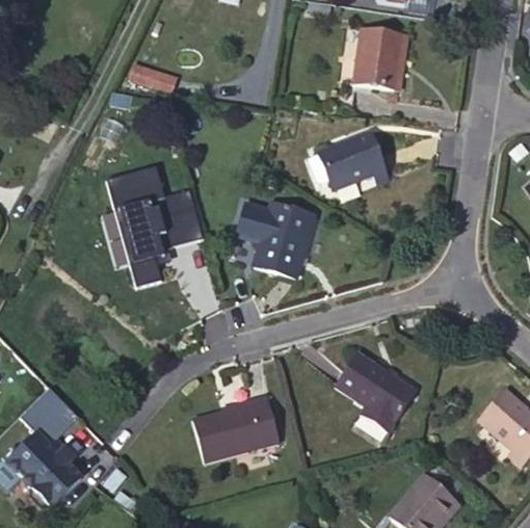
[(397,67),(402,32),(362,25),(353,81),(399,88),(402,67),(397,67)]
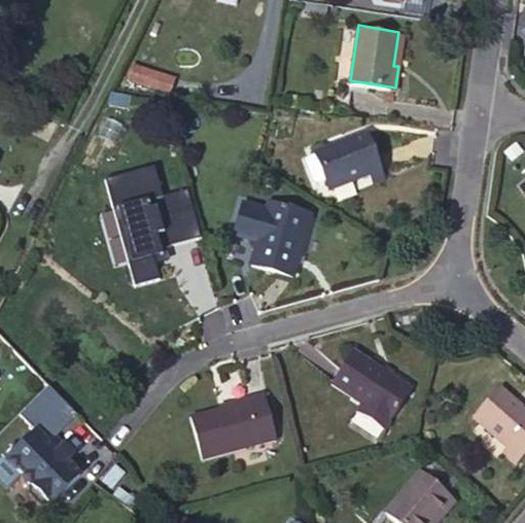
[(405,33),(398,32),(393,66),(398,66),(405,33)]
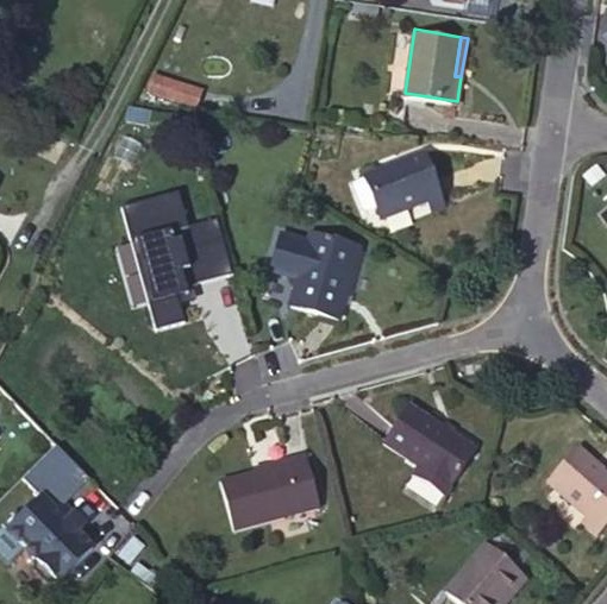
[(158,70),(150,92),(199,109),(207,88),(158,70)]
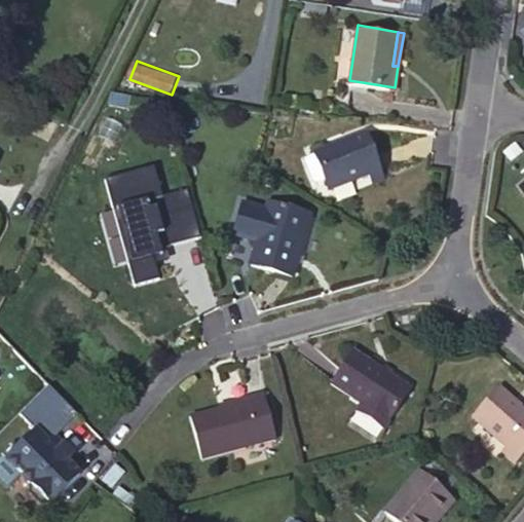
[(368,173),(378,169),(364,129),(313,149),(328,187),(368,173)]
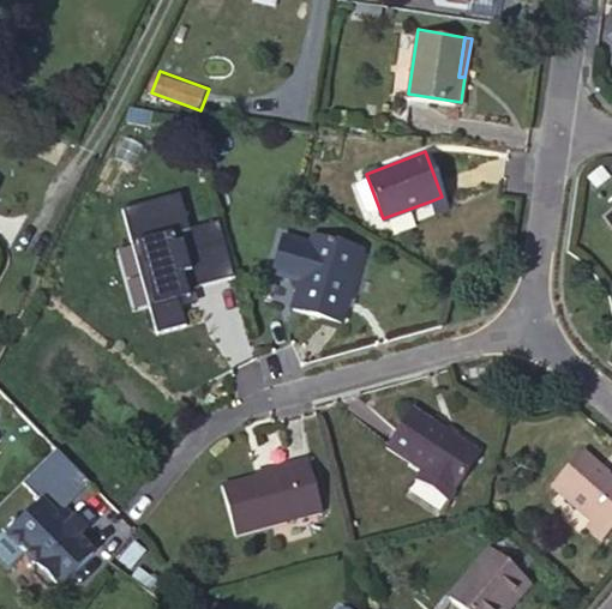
[(234,273),(219,215),(187,223),(179,187),(121,203),(131,240),(137,237),(154,302),(148,303),(155,331),(185,323),(178,296),(189,294),(186,285),(234,273)]
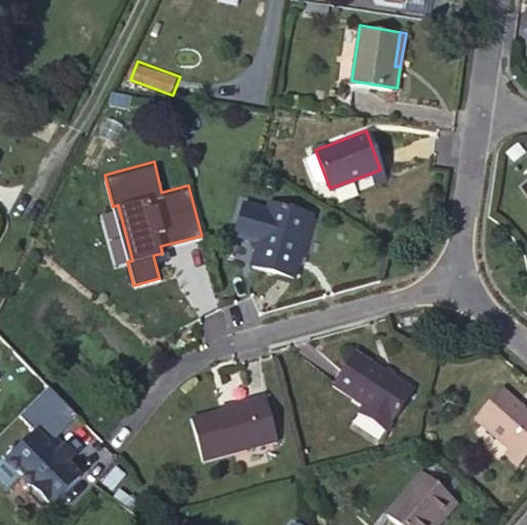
[(383,178),(380,170),(370,174),(373,182),(383,178)]
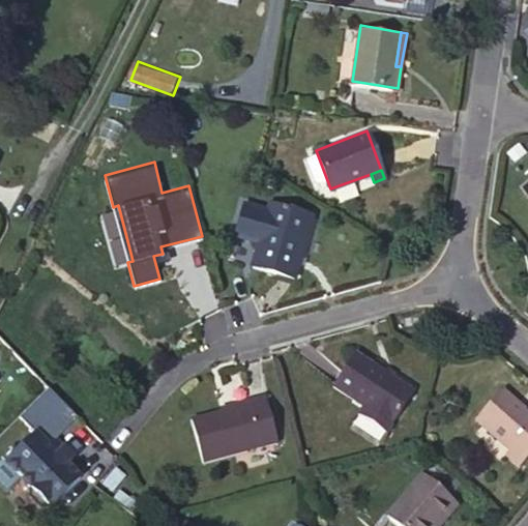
[(244,201),(234,233),(259,239),(252,264),(295,276),(314,213),(269,201),(268,208),(244,201)]
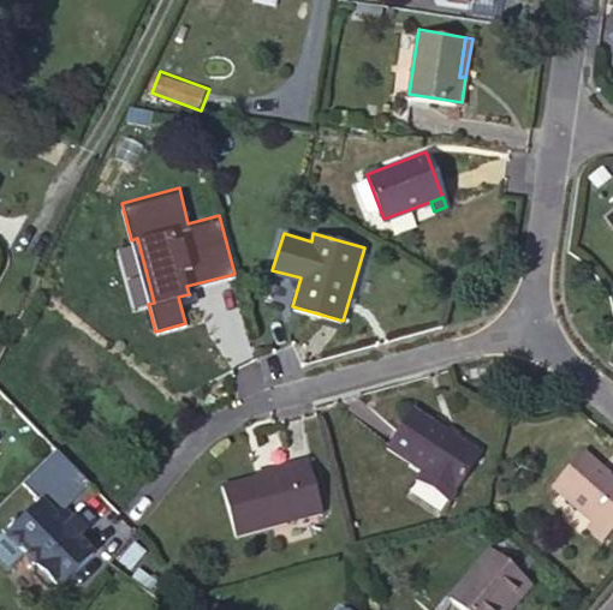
[(481,450),(412,406),(387,444),(422,468),(416,479),(447,500),(481,450)]
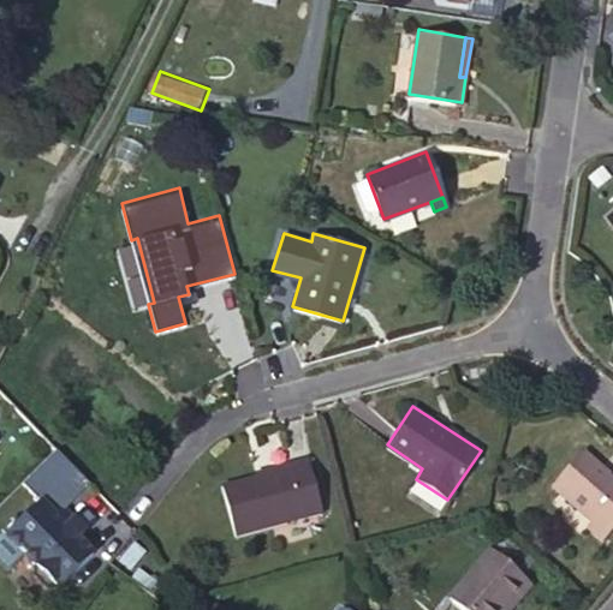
[(91,482),(57,448),(24,483),(41,500),(22,521),(11,521),(0,532),(0,557),(10,567),(25,552),(36,562),(36,574),(48,587),(58,587),(95,551),(81,537),(88,526),(66,508),(91,482)]
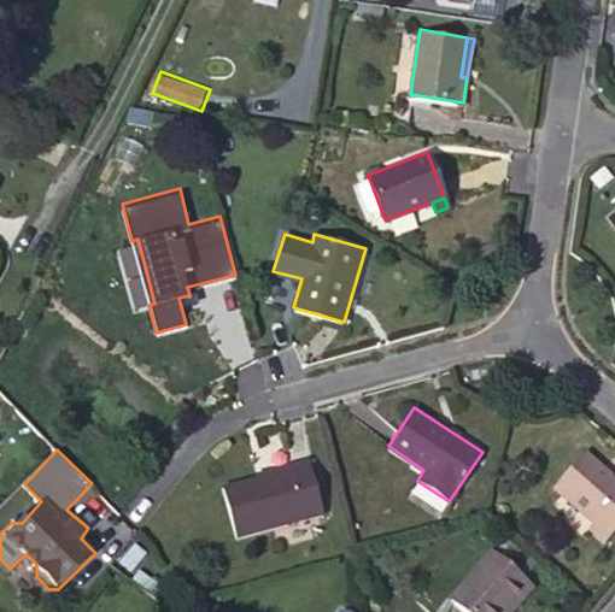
[(605,464),(587,449),(558,486),(597,518),(591,527),(607,541),(614,531),(614,476),(604,466),(605,464)]
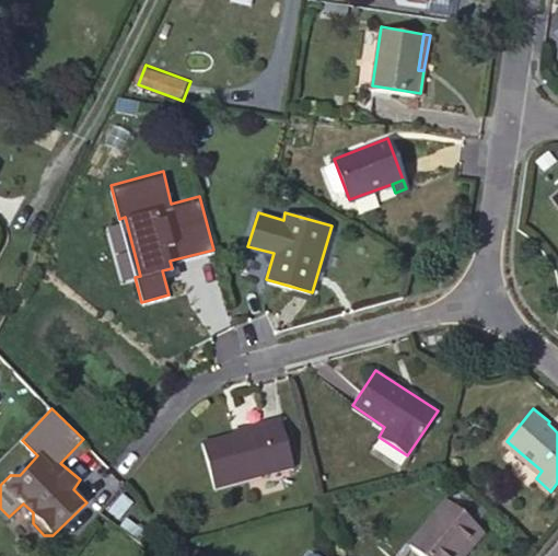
[(297,467),(285,420),(204,440),(216,487),(297,467)]
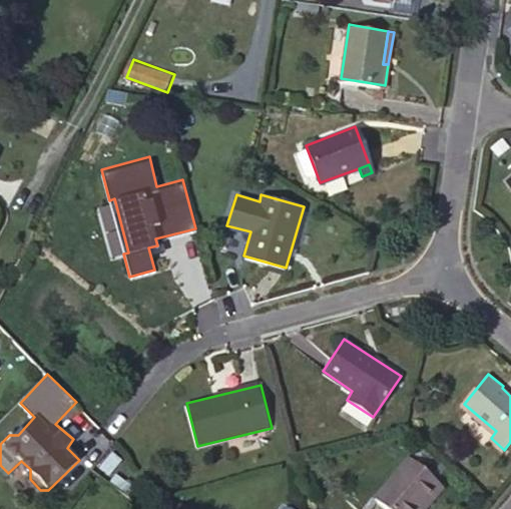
[(423,508),(420,506),(439,483),(409,458),(376,497),(389,508),(423,508)]
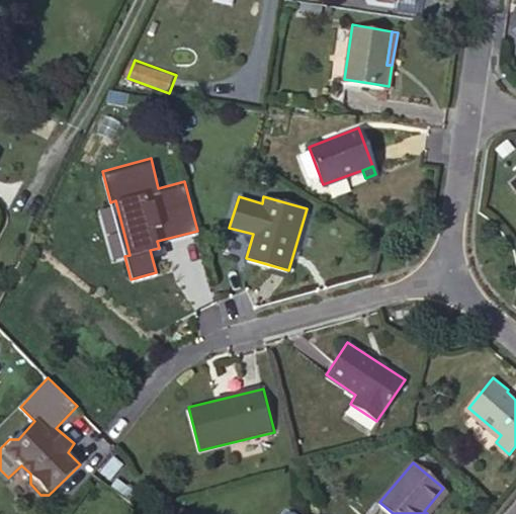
[(427,513),(447,491),(443,488),(424,511),(427,513)]
